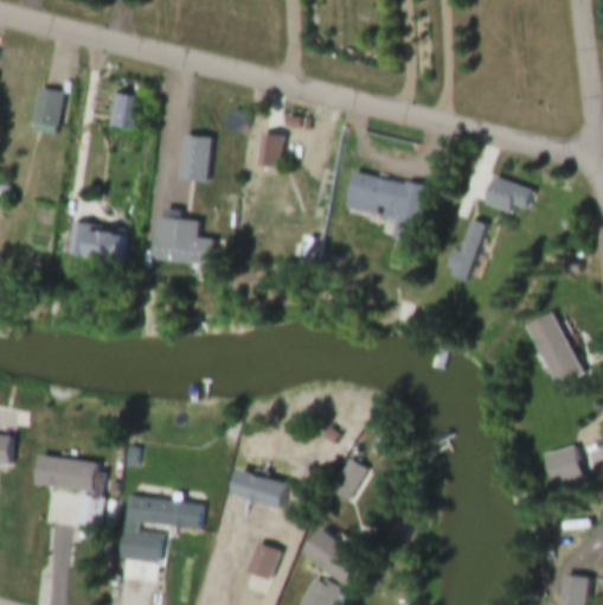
[(6,138),(29,141),(30,128),(50,131),(56,88),(14,81),(6,138)]
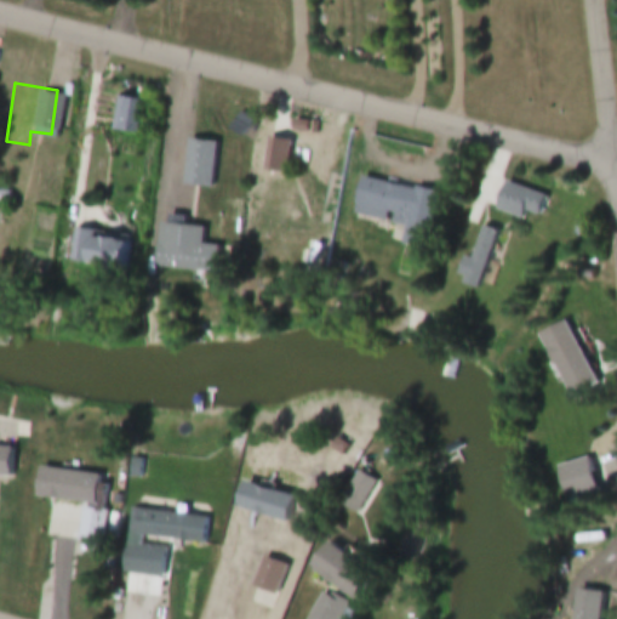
[(140,134),(143,100),(118,97),(115,131),(140,134)]
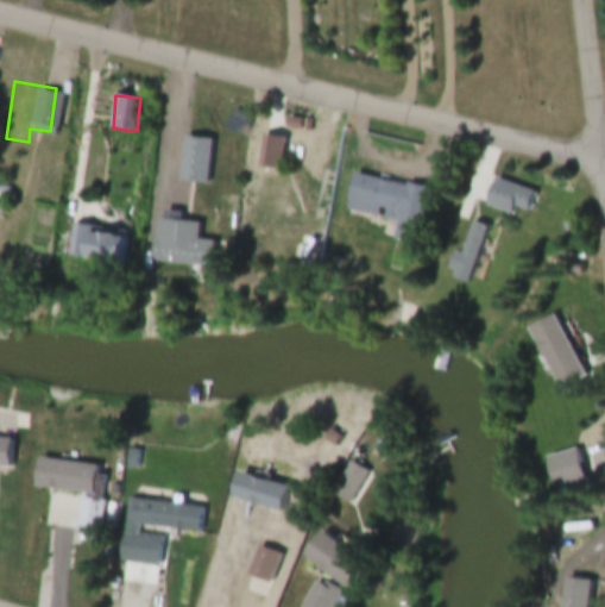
[(284,174),(288,137),(265,135),(259,202),(291,205),(294,175),(284,174)]
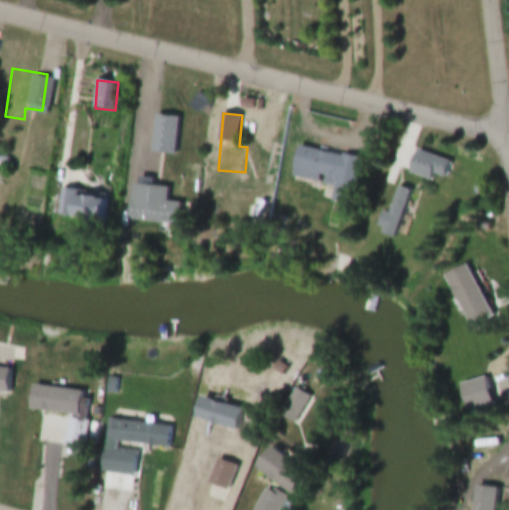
[(363,157),(297,146),(292,177),(335,184),(332,200),(355,204),(363,157)]
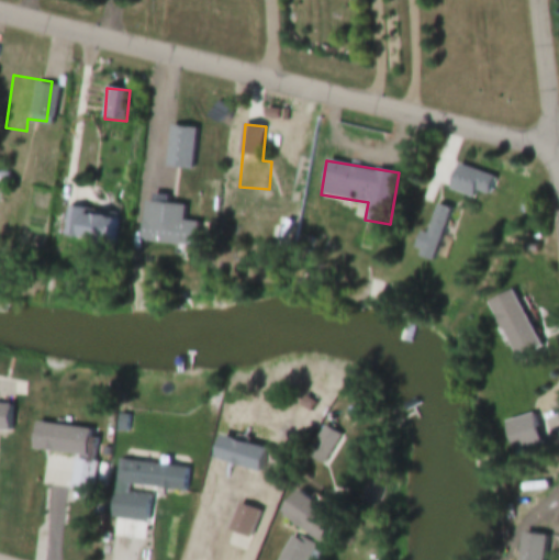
[(496,176),(456,164),(448,190),(489,202),(496,176)]
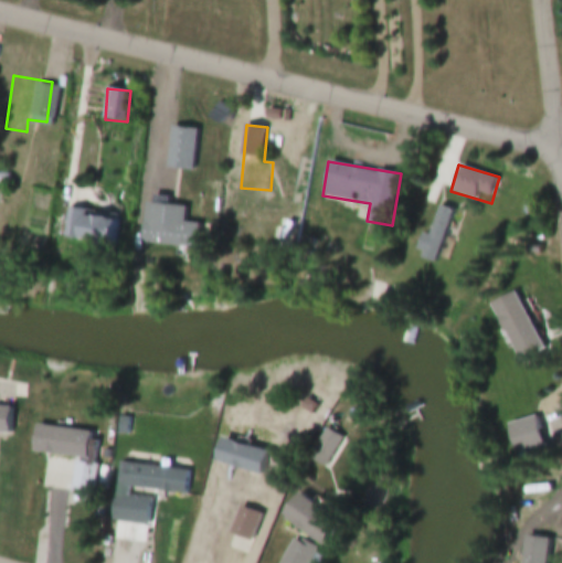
[(141,242),(183,246),(188,205),(146,202),(141,242)]
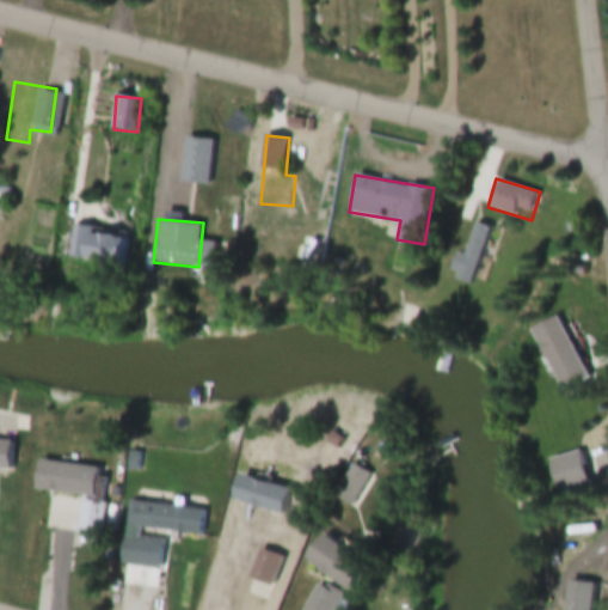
[(492,227),(477,221),(465,255),(456,251),(449,273),(473,281),(492,227)]
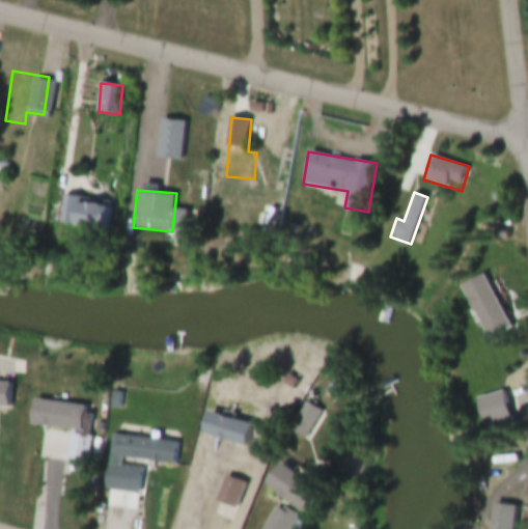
[(111,232),(114,204),(70,197),(65,226),(111,232)]
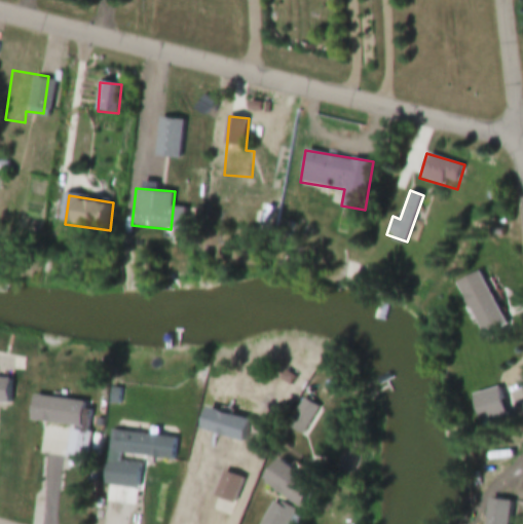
[(481,335),(502,325),(479,271),(457,282),(481,335)]
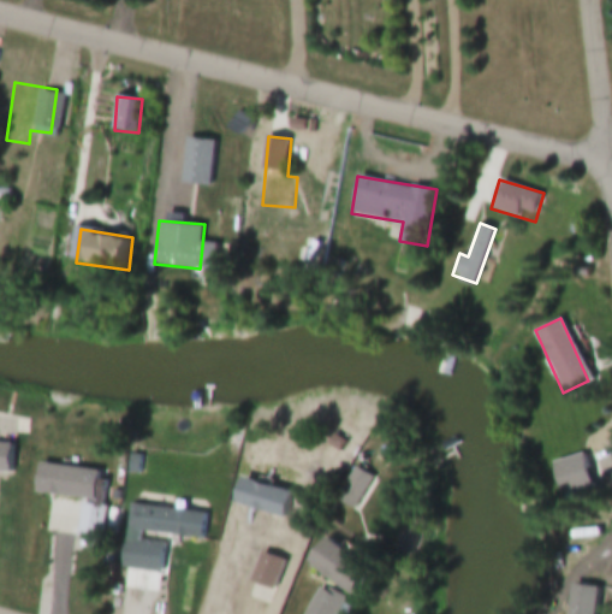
[(553,459),(557,493),(588,490),(584,455),(553,459)]
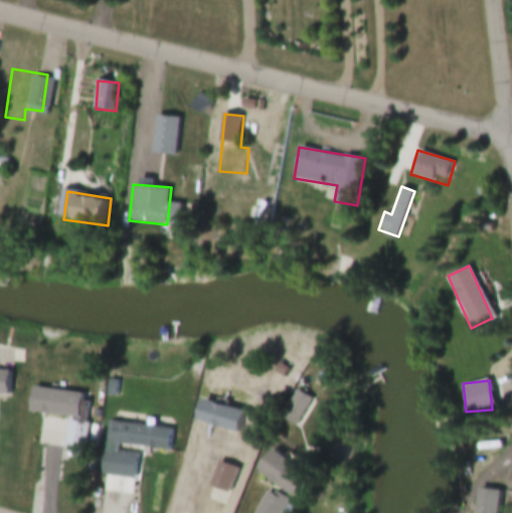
[(75,394),(30,390),(28,411),(73,415),(75,394)]
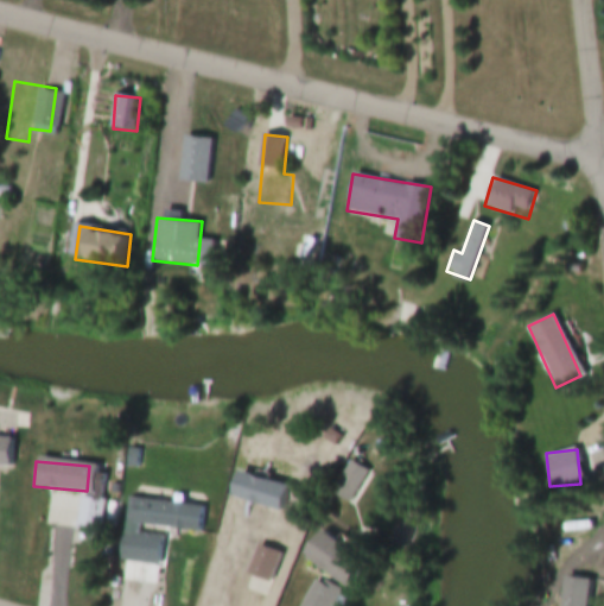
[(369,469),(348,461),(335,496),(356,504),(369,469)]
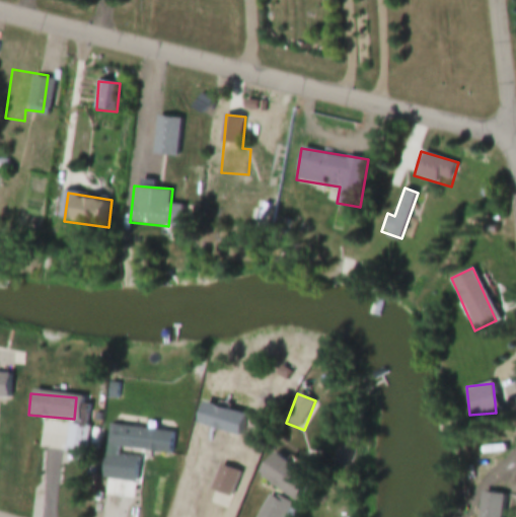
[(243,436),(249,415),(202,401),(196,423),(243,436)]
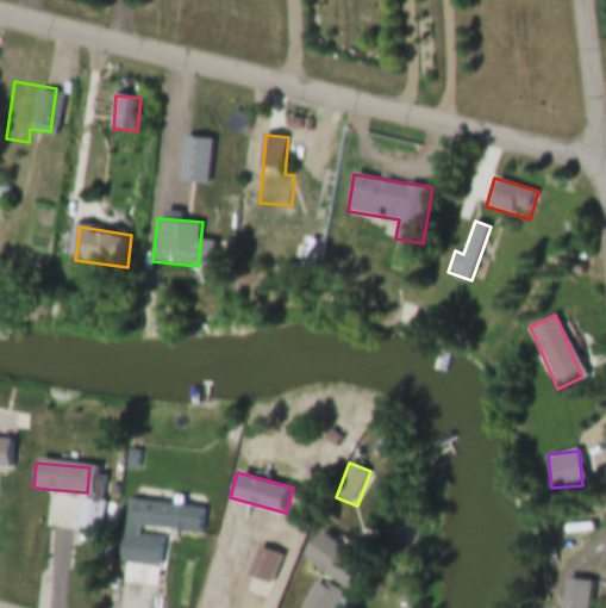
[(120,562),(164,568),(169,532),(202,535),(206,507),(129,497),(120,562)]
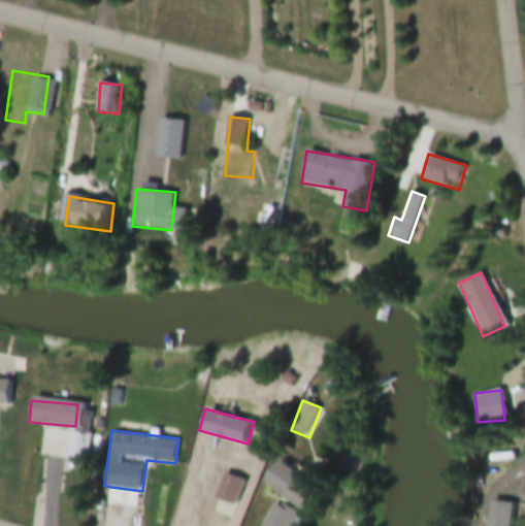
[(89,432),(69,431),(67,461),(87,462),(89,432)]
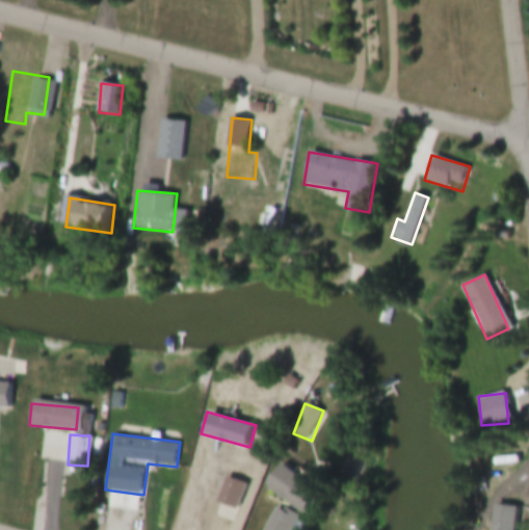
[(301,511),(317,487),(279,462),(264,486),(301,511)]
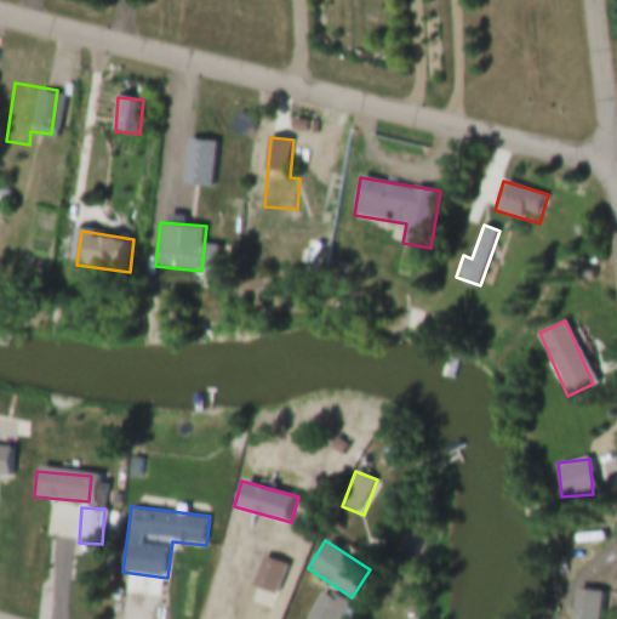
[(278,595),(289,566),(263,556),(252,585),(278,595)]
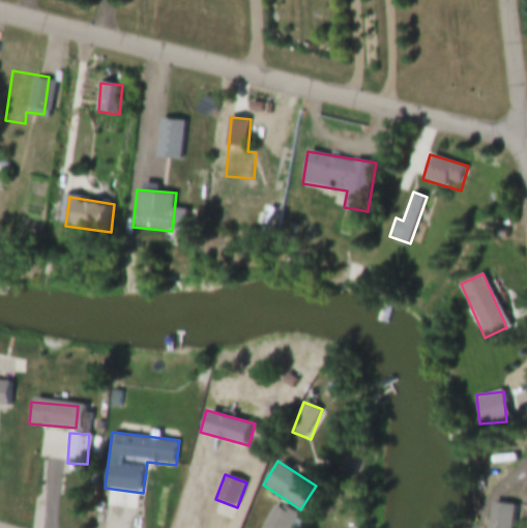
[(269,527),(295,527),(295,511),(269,511),(269,527)]
